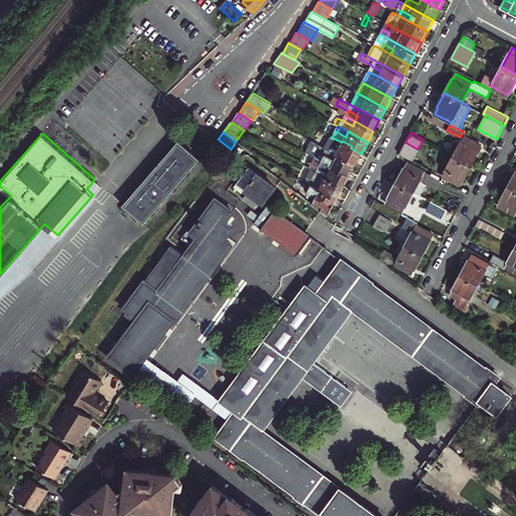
[(325,147),(327,149),(356,164),(361,154),(351,148),(352,146),(343,141),(342,142),(332,137),(325,133),(321,138),(328,141),(325,147)]
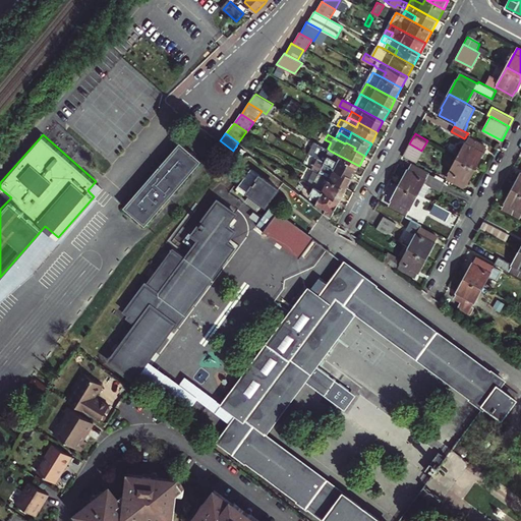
[(468,137),(458,157),(475,167),(483,152),(482,152),(485,146),(468,137)]
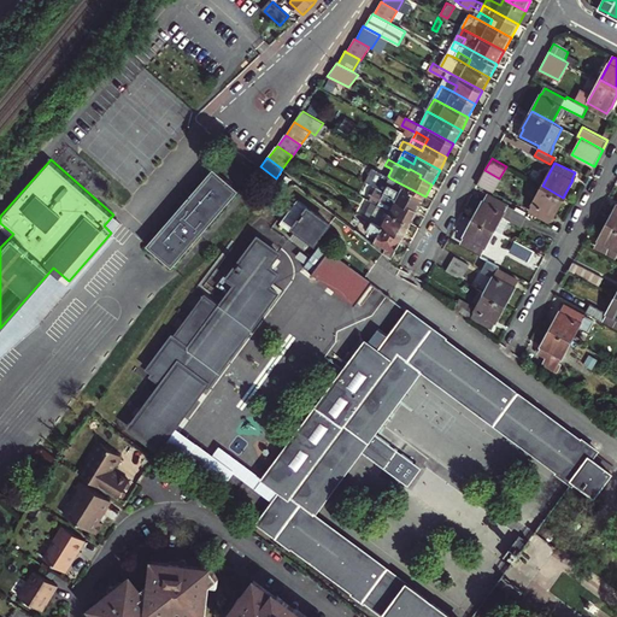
[(213,166),(146,242),(171,264),(239,188),(213,166)]
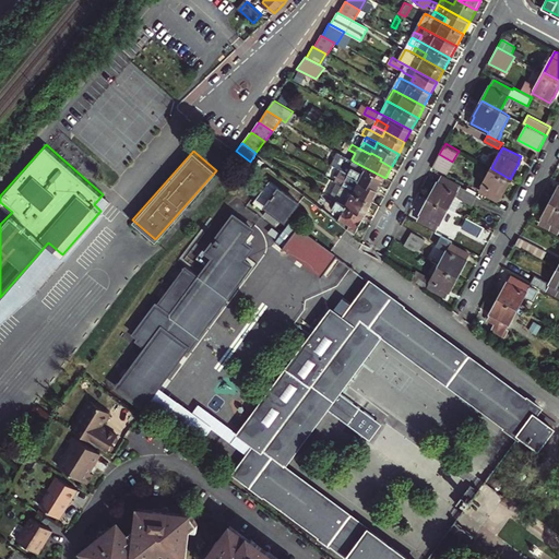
[(452,162),(439,154),(432,167),(445,174),(452,162)]
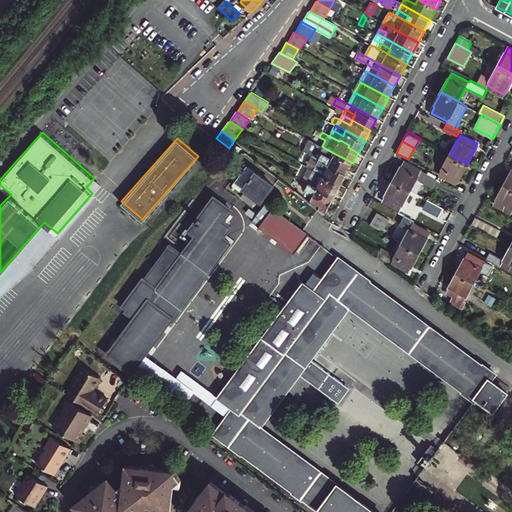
[(315,157),(330,165),(330,167),(338,171),(339,168),(347,173),(353,163),(324,148),(321,152),(318,151),(315,157)]
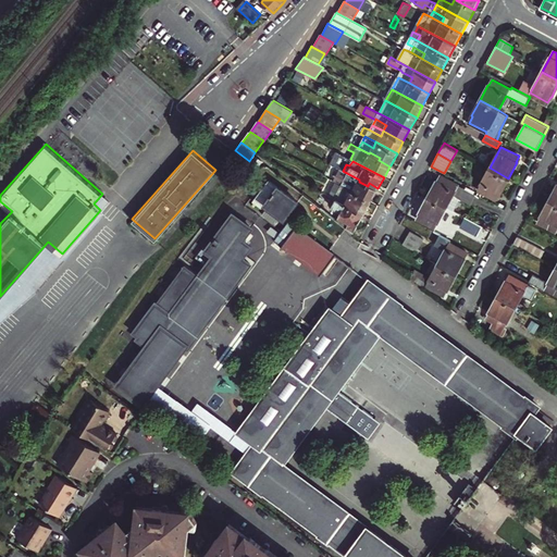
[(500,193),(508,178),(490,168),(479,188),(496,198),(499,193),(500,193)]
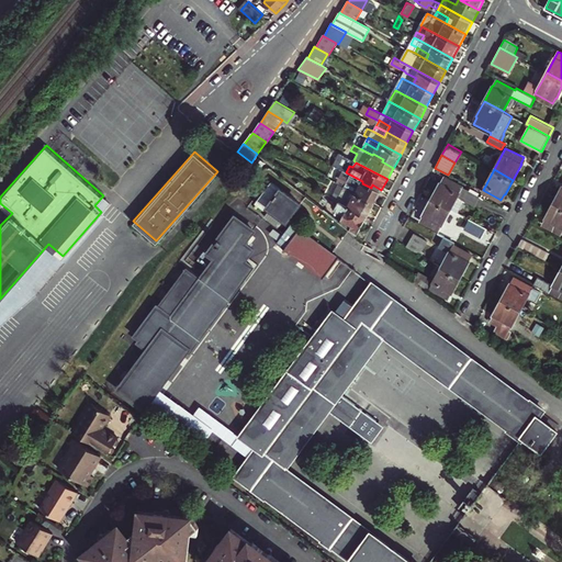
[(339,184),(345,187),(374,202),(381,191),(381,190),(372,184),(371,188),(362,183),(362,181),(346,172),(343,170),(337,182),(339,184)]
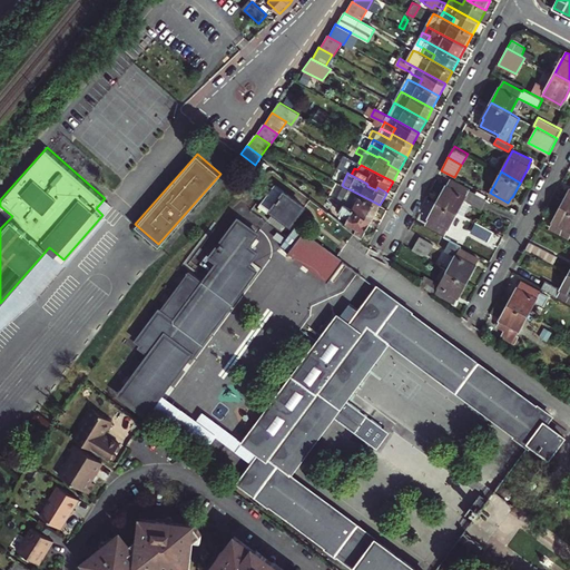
[(451,180),(448,187),(446,186),(438,202),(462,214),(464,215),(473,200),(482,205),(487,198),(482,196),(477,193),(470,188),(469,190),(451,180)]
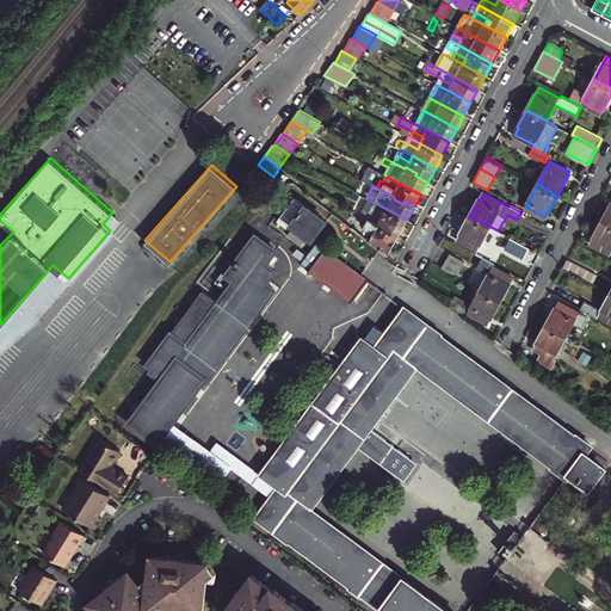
[(301,244),(306,236),(312,240),(326,221),(295,198),(277,222),(288,229),(290,224),(294,227),(288,234),(301,244)]
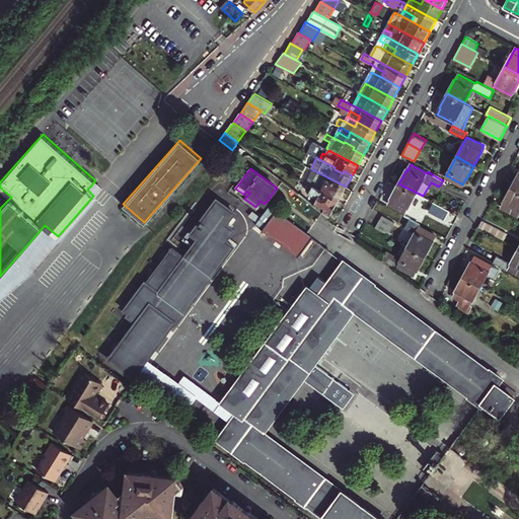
[(313,170),(309,177),(314,180),(318,172),(313,170)]
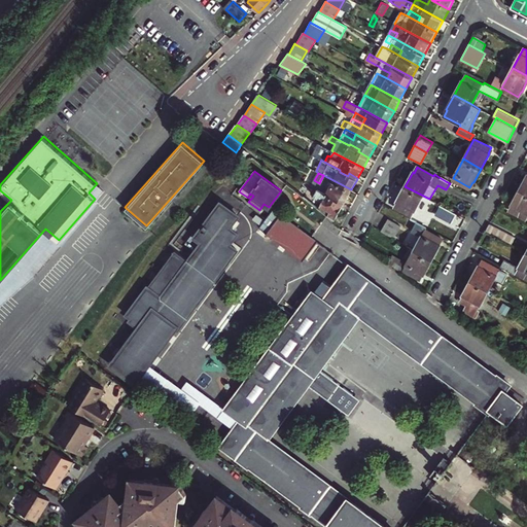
[(311,185),(317,188),(344,203),(351,189),(323,175),(319,183),(314,180),(311,185)]
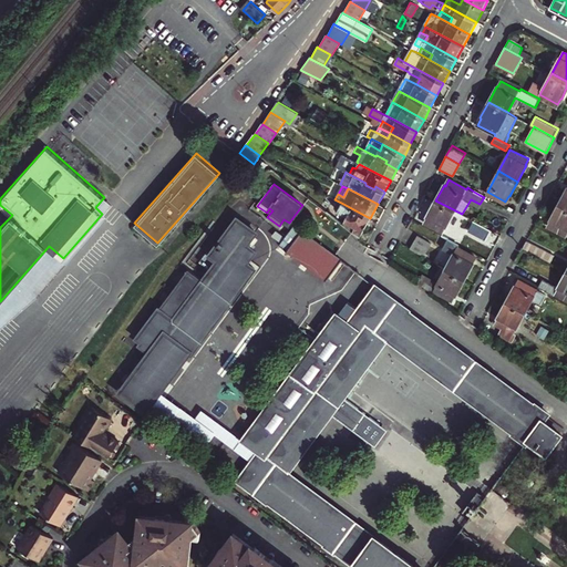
[(460,213),(435,200),(428,216),(429,216),(425,223),(449,235),(460,213)]
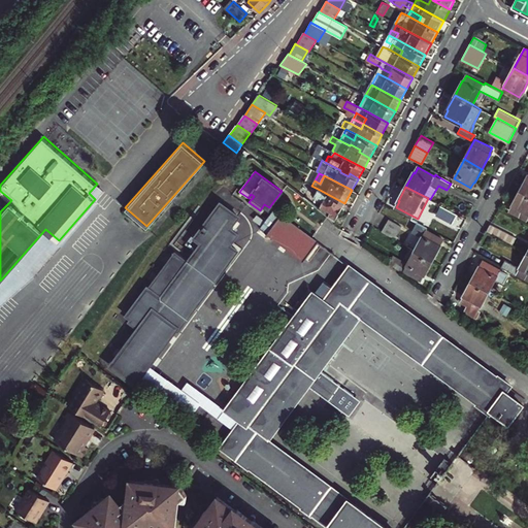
[(335,221),(344,203),(318,189),(315,196),(323,200),(321,204),(328,208),(326,213),(335,221)]
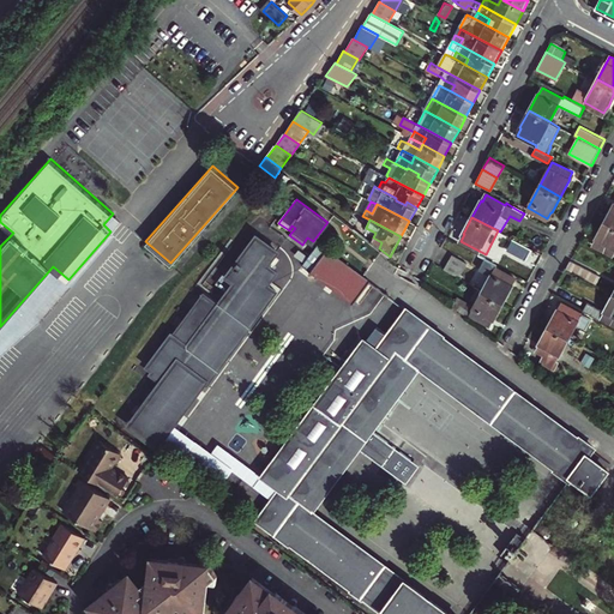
[(613,254),(613,253),(613,226),(606,221),(597,238),(599,238),(595,245),(613,254)]
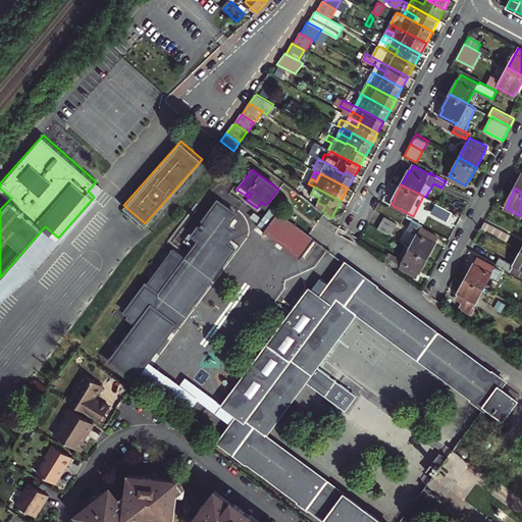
[(97,199),(94,197),(58,238),(45,226),(0,277),(0,300),(31,274),(97,199)]
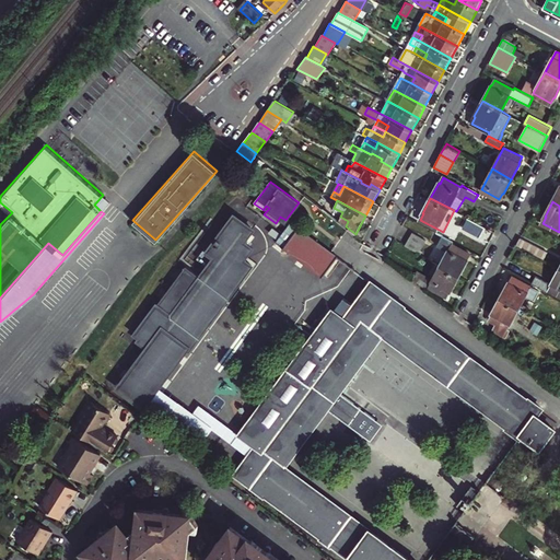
[(146,351),(117,387),(143,407),(151,397),(154,393),(188,348),(189,349),(253,267),(244,260),(252,248),(244,243),(254,230),(235,217),(207,253),(205,251),(197,260),(208,268),(201,277),(187,267),(136,334),(141,338),(138,341),(148,348),(146,351)]
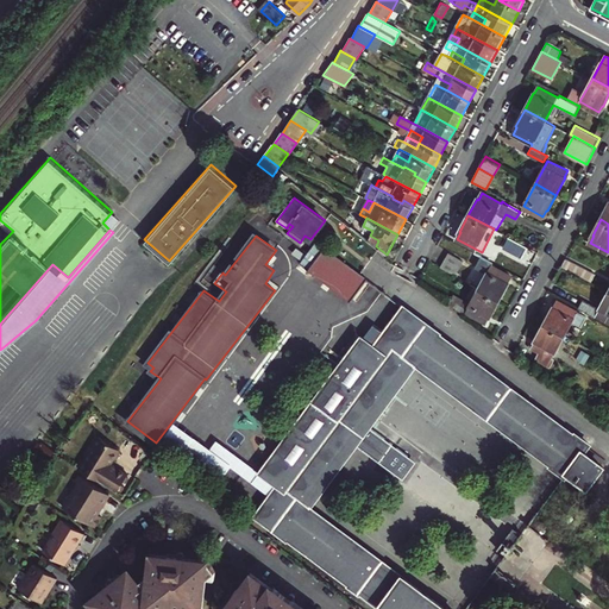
[(368,239),(376,246),(378,240),(370,236),(368,239)]
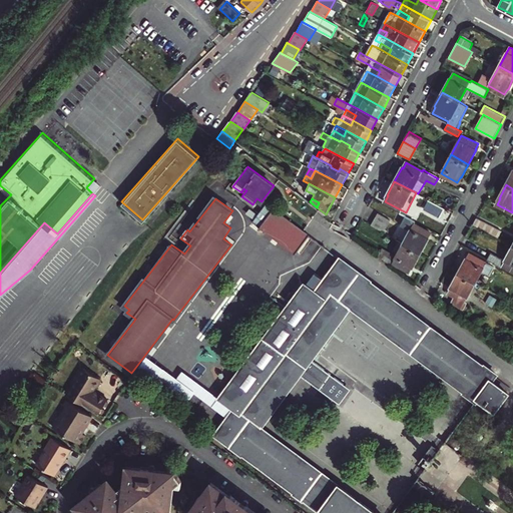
[(445,207),(429,199),(424,208),(440,217),(445,207)]
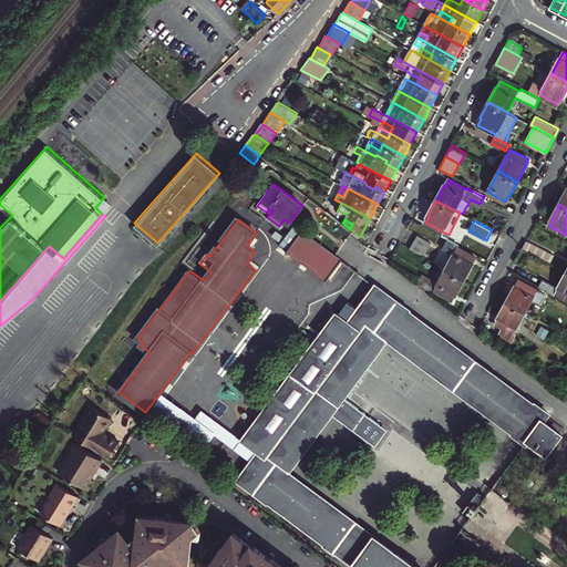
[(292,229),(284,241),(290,247),(299,235),(292,229)]
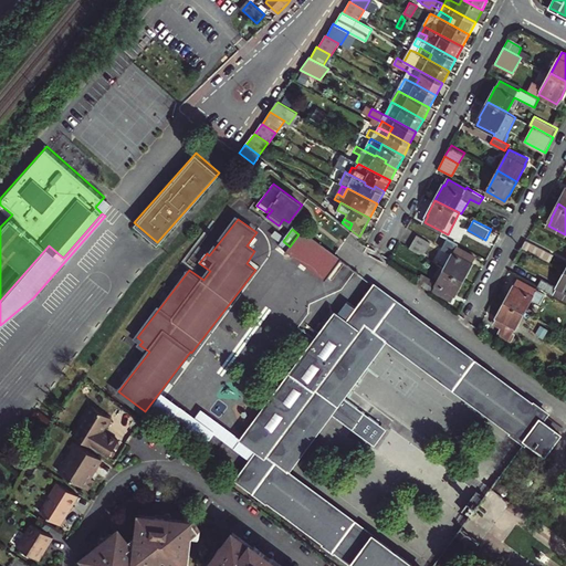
[(342,260),(302,230),(299,234),(290,247),(286,251),(326,280),(342,260)]
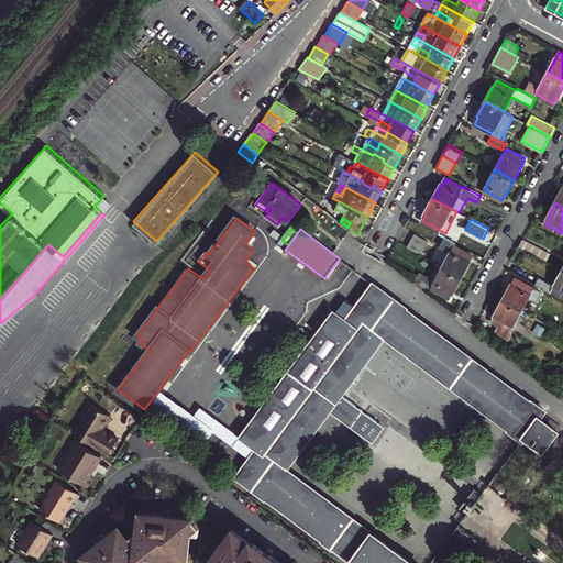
[(415,234),(408,247),(421,254),(428,242),(415,234)]
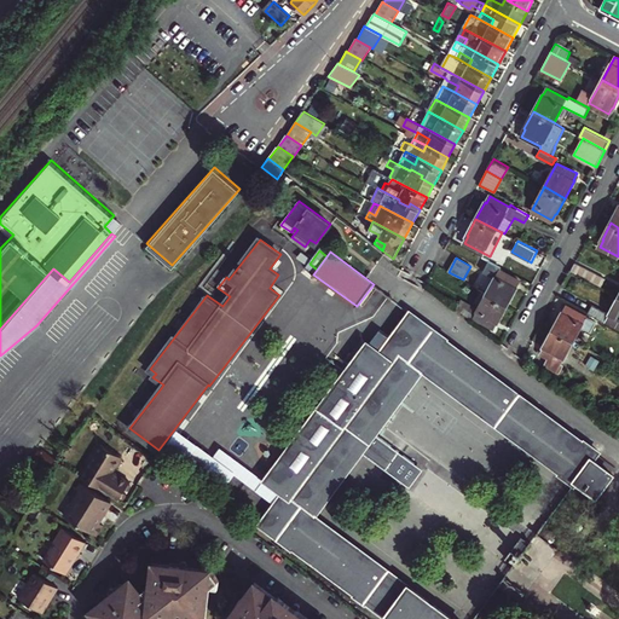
[(499,270),(502,266),(490,260),(485,271),(496,277),(487,293),(508,305),(516,288),(515,288),(520,281),(499,270)]
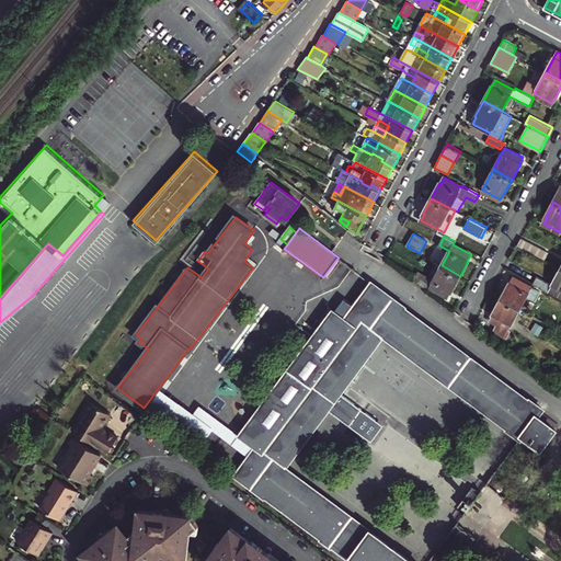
[(549,252),(522,238),(517,245),(545,261),(549,252)]
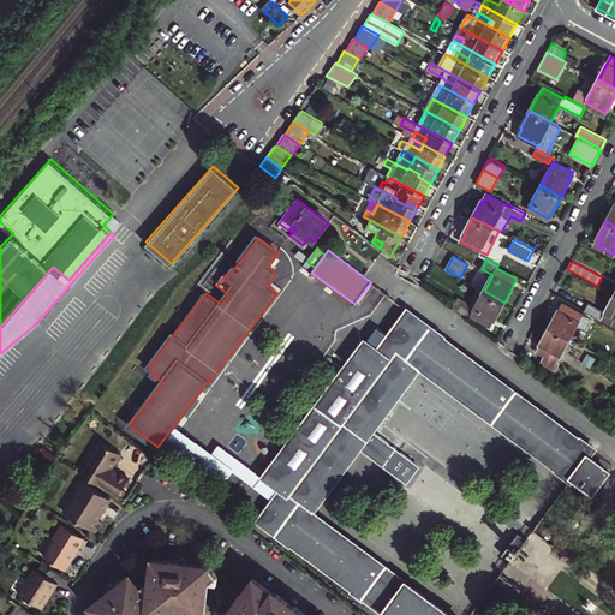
[(505,303),(484,291),(475,309),(457,298),(453,305),(470,318),(472,315),(491,324),(495,317),(496,318),(505,303)]
